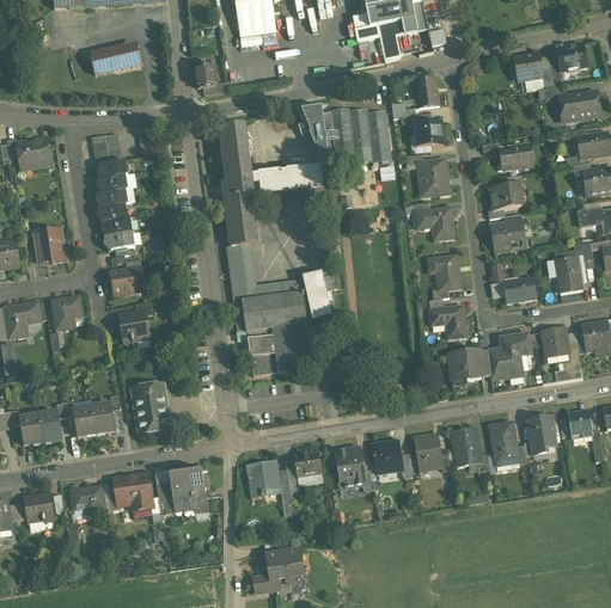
[(261,34),(275,32),(270,0),(233,0),(239,37),(261,34)]
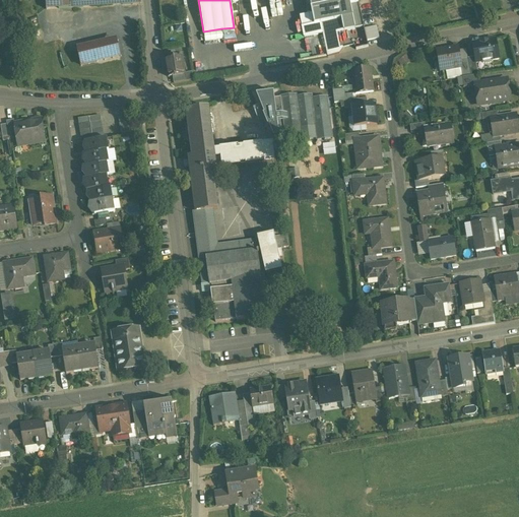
[(343,0),(310,6),(311,12),(314,22),(340,17),(343,29),(354,26),(349,3),(348,0),(343,0)]
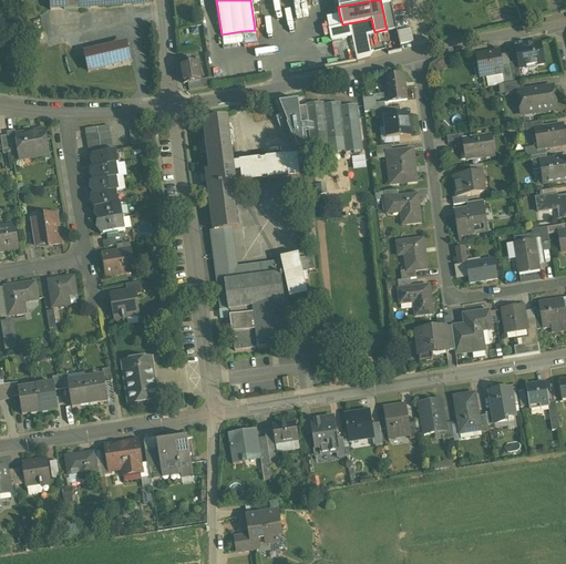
[(381,3),(387,29),(395,28),(390,1),(381,3)]
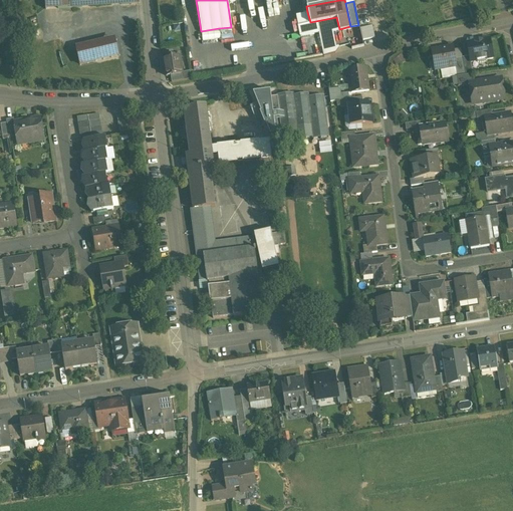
[(297,24),(310,22),(307,12),(295,14),(297,24)]
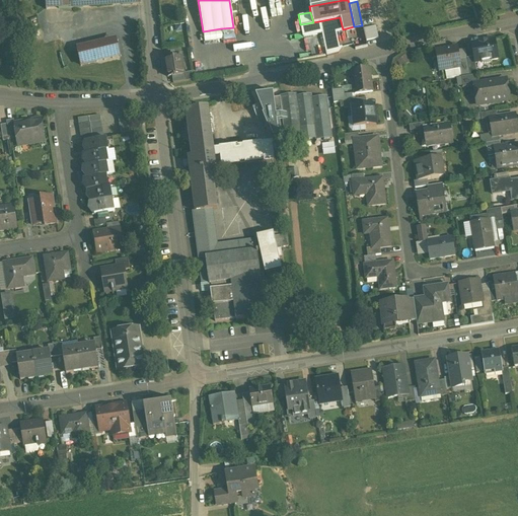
[(313,22),(300,24),(302,34),(321,31),(326,54),(338,51),(339,50),(335,30),(343,29),(340,17),(313,22)]
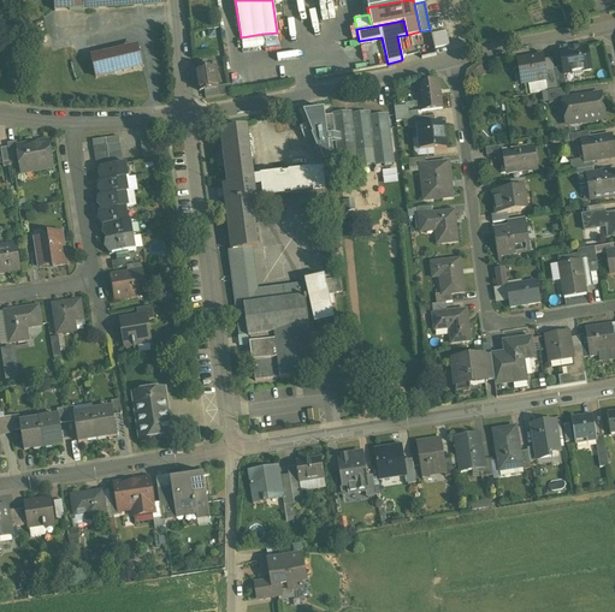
[(443,28),(431,30),(433,42),(445,40),(443,28)]
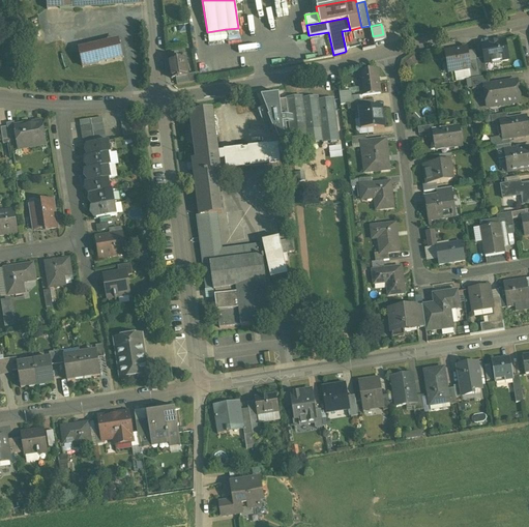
[(238,28),(226,29),(227,37),(227,39),(240,37),(238,28)]
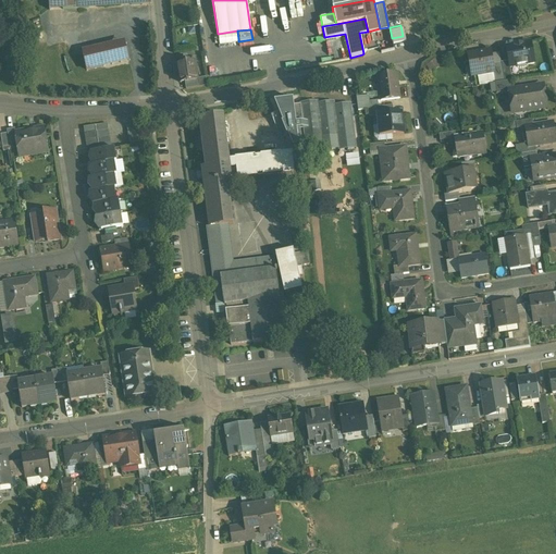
[(237,31),(218,34),(219,42),(238,39),(237,31)]
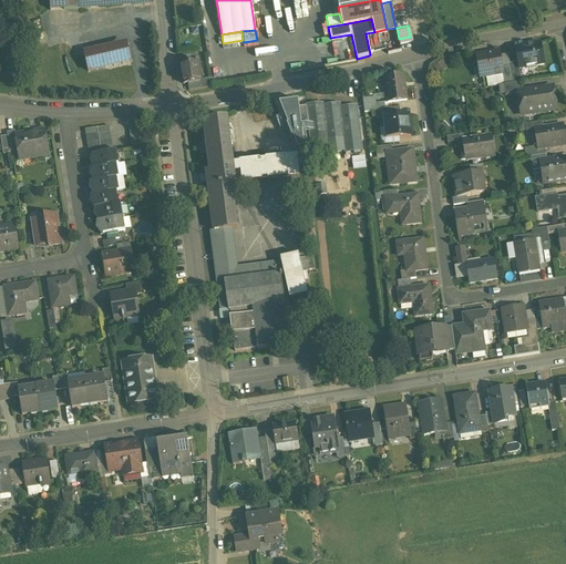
[(127,39),(82,49),(86,68),(131,58),(127,39)]
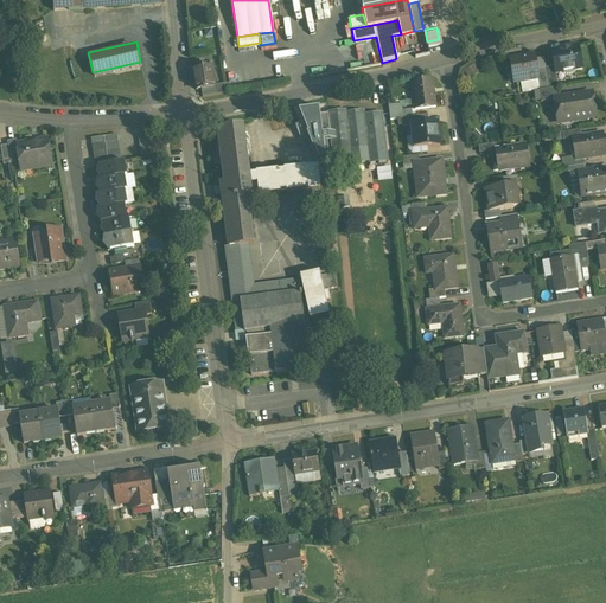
[(568,46),(561,47),(550,49),(554,64),(555,71),(562,70),(562,71),(566,71),(568,71),(572,70),(574,69),(574,68),(581,66),(578,44),(567,46),(568,46)]
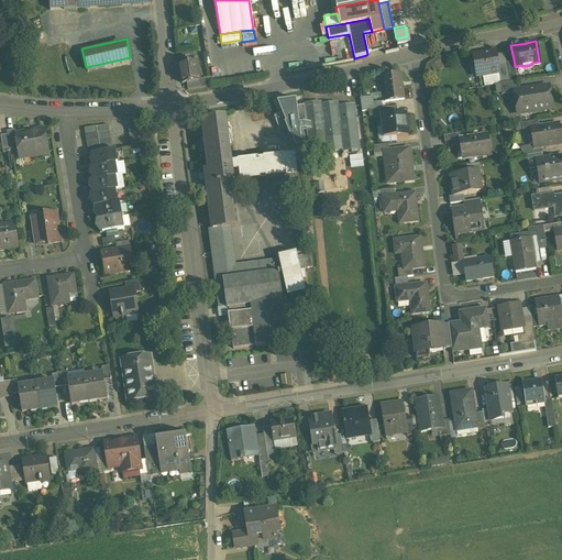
[(494,50),(472,53),(474,65),(477,65),(480,74),(497,70),(498,70),(497,63),(494,50)]
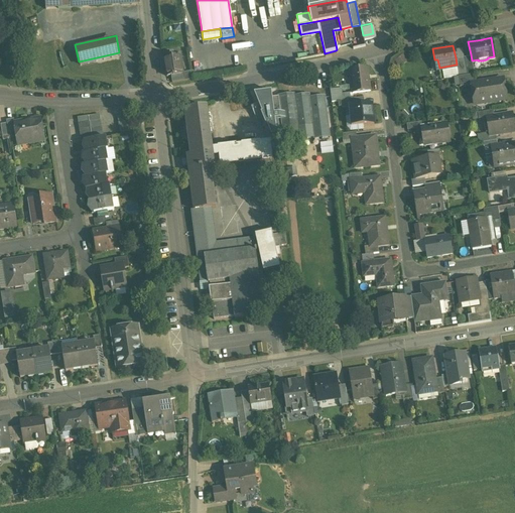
[(179,51),(165,53),(166,56),(163,57),(165,74),(170,73),(182,71),(179,51)]
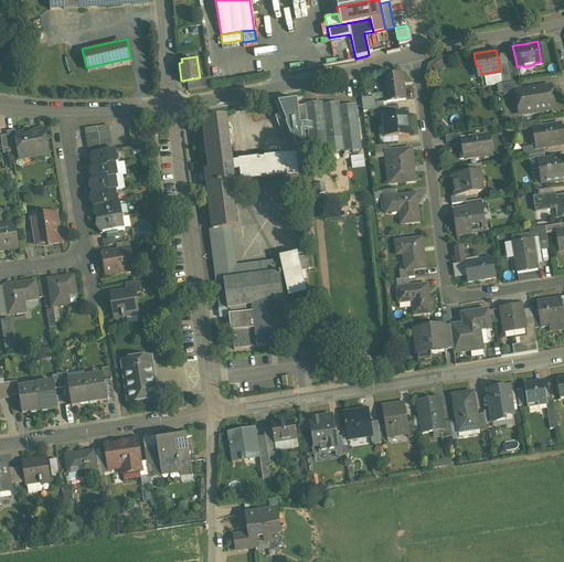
[(515,60),(508,61),(511,81),(519,80),(517,66),(515,60)]
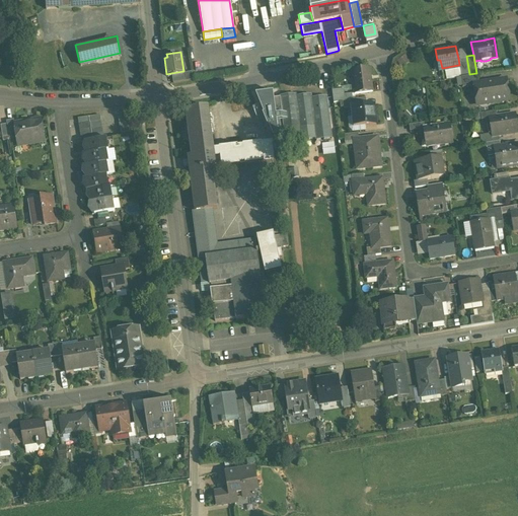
[(466,56),(458,58),(459,65),(458,65),(460,75),(469,74),(466,56)]
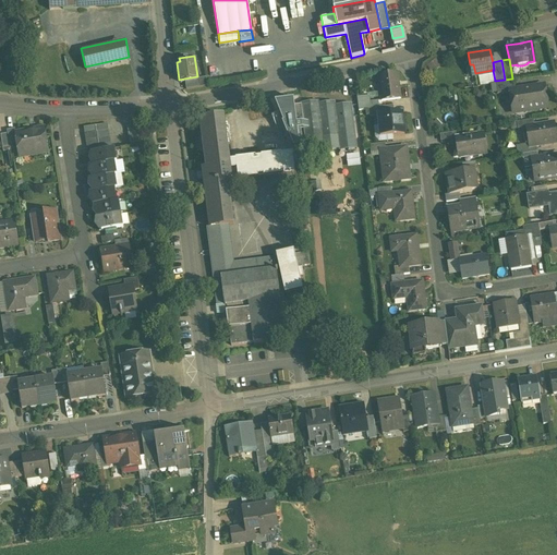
[(396,72),(377,74),(380,98),(399,96),(396,72)]
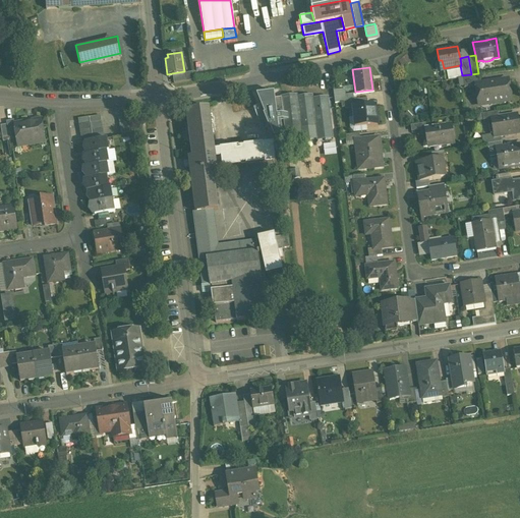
[(184,71),(172,73),(173,80),(185,78),(184,71)]
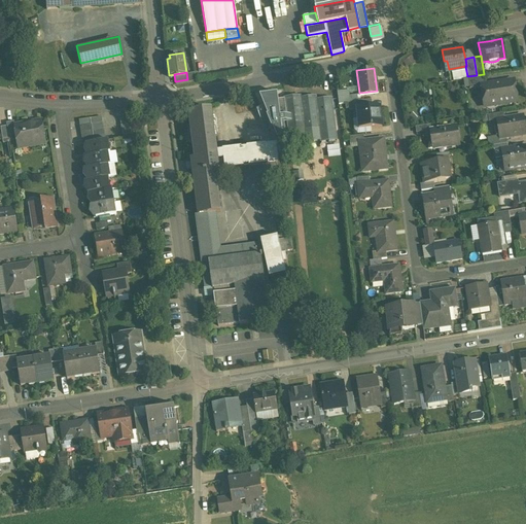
[(484,74),(477,75),(467,76),(469,86),(482,84),(485,83),(484,74)]
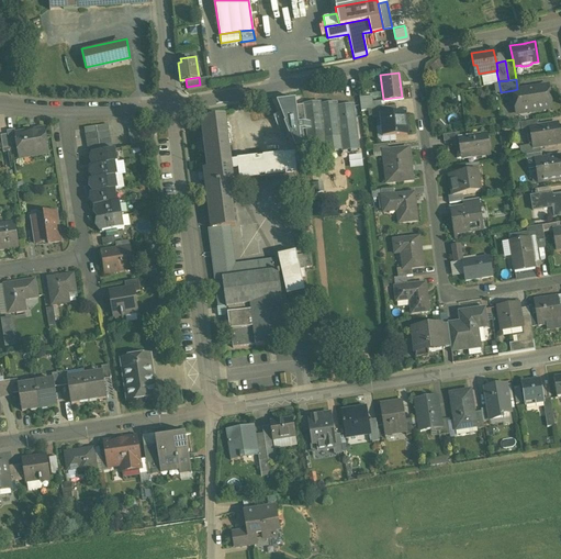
[(517,89),(514,90),(517,112),(550,107),(547,85),(517,89)]
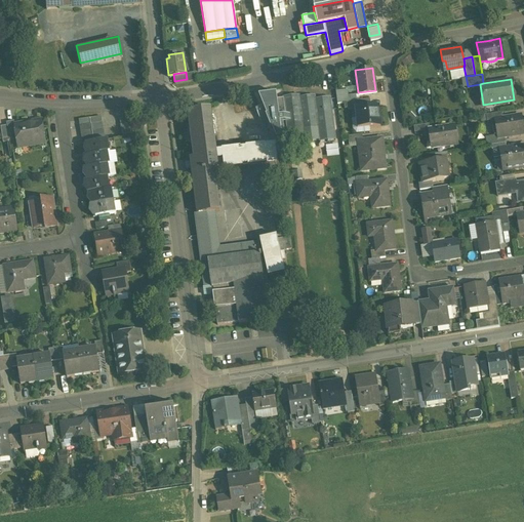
[(329,96),(299,99),(298,94),(282,96),(284,113),(286,129),(288,143),(305,141),(304,139),(318,137),(319,139),(334,137),(332,123),(333,123),(331,108),(330,108),(329,96)]
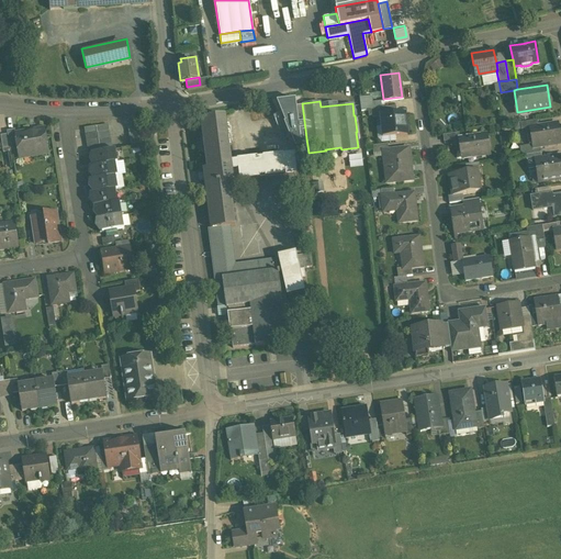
[(381,107),(377,107),(378,114),(379,114),(379,113),(392,112),(391,104),(381,107)]
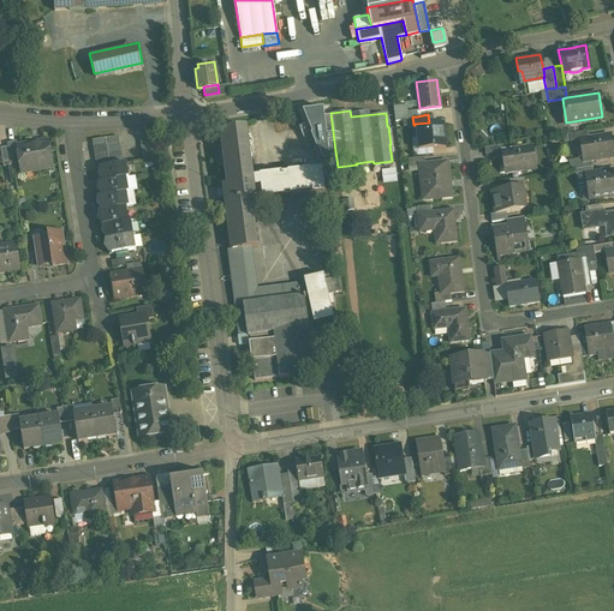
[(429,123),(415,124),(415,125),(418,148),(445,145),(442,121),(429,123)]
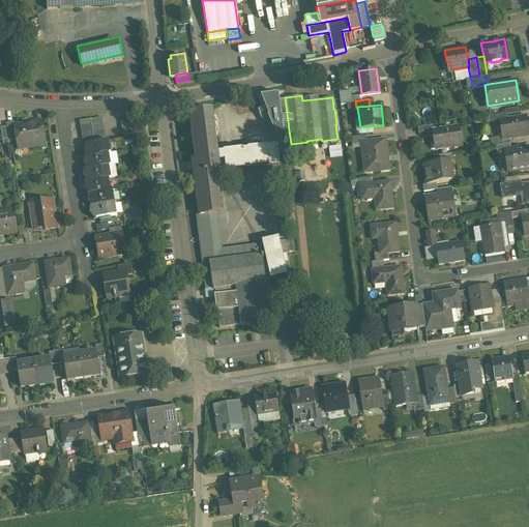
[(211,108),(189,111),(196,157),(190,157),(193,172),(194,172),(199,213),(216,211),(221,210),(215,169),(219,168),(217,151),(211,108)]
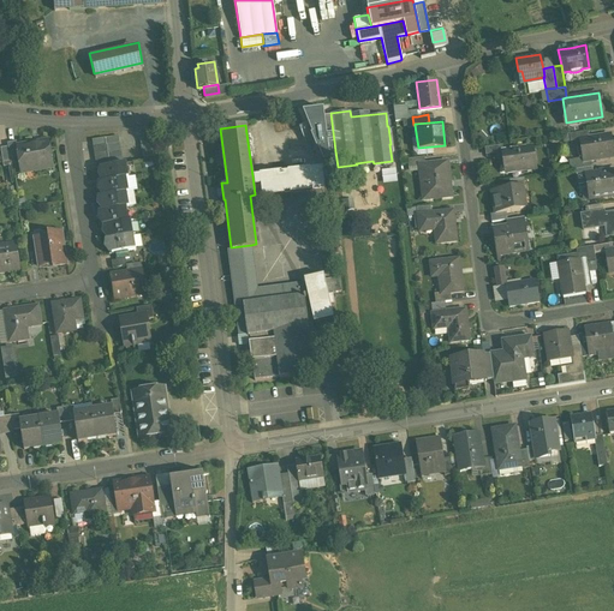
[(586,130),(568,132),(570,141),(578,138),(588,136),(586,130)]
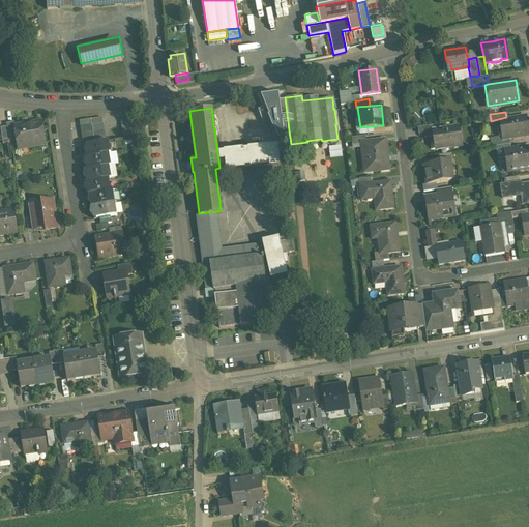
[(506,117),(498,119),(501,138),(528,134),(526,115),(506,117)]
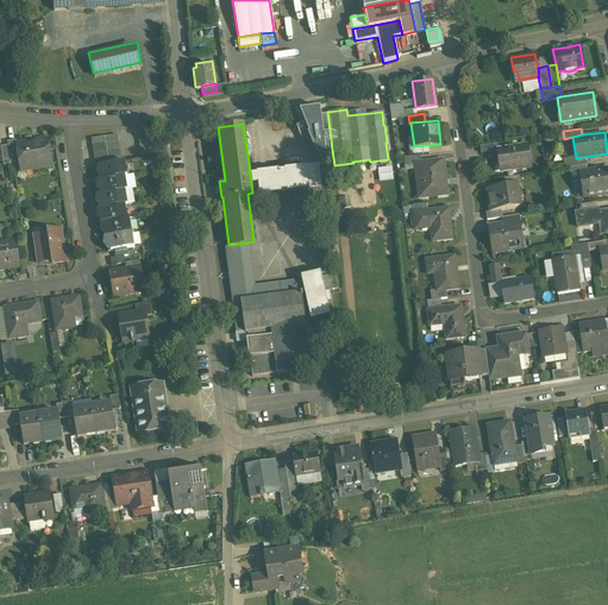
[(16,137),(6,139),(7,143),(10,157),(10,159),(19,158),(19,156),(17,156),(14,142),(16,142),(16,137)]
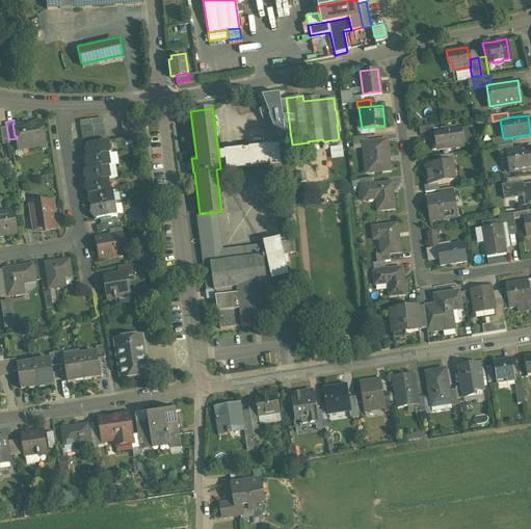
[(14,124),(12,124),(15,136),(17,136),(20,136),(21,139),(25,141),(28,141),(28,142),(42,140),(40,132),(43,131),(41,120),(14,124)]
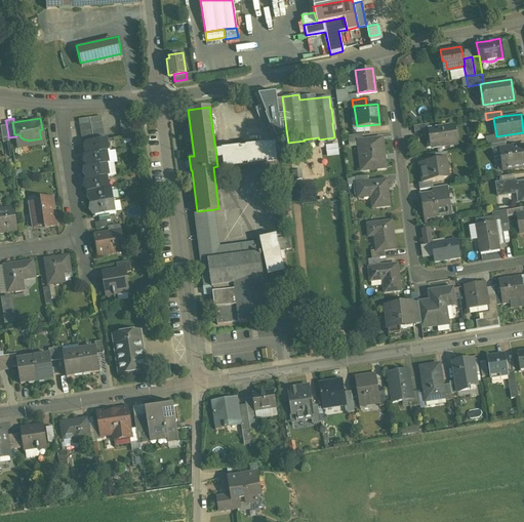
[(428,122),(413,124),(413,131),(429,128),(428,122)]
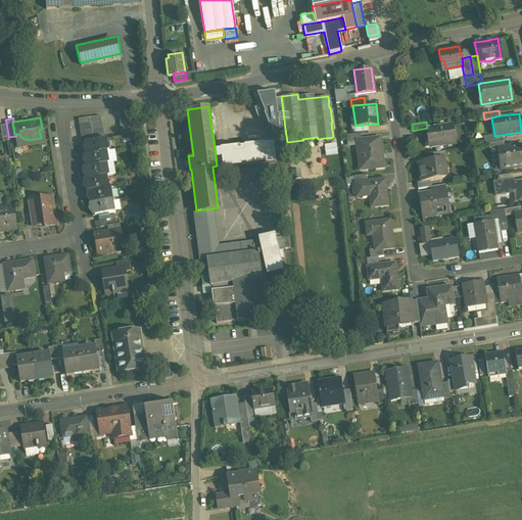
[(451,124),(427,128),(430,145),(454,141),(451,124)]
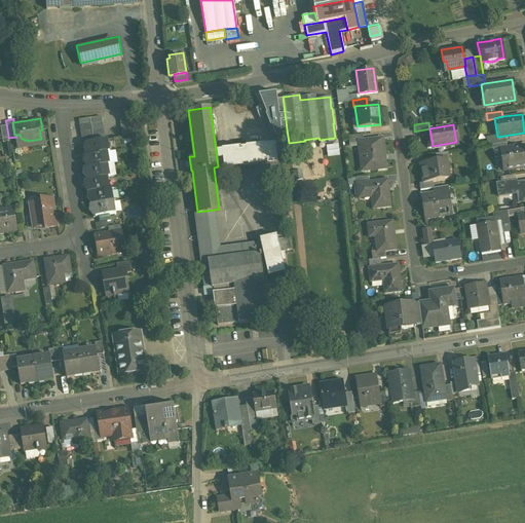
[(362,133),(347,135),(348,142),(358,141),(358,140),(363,139),(362,133)]
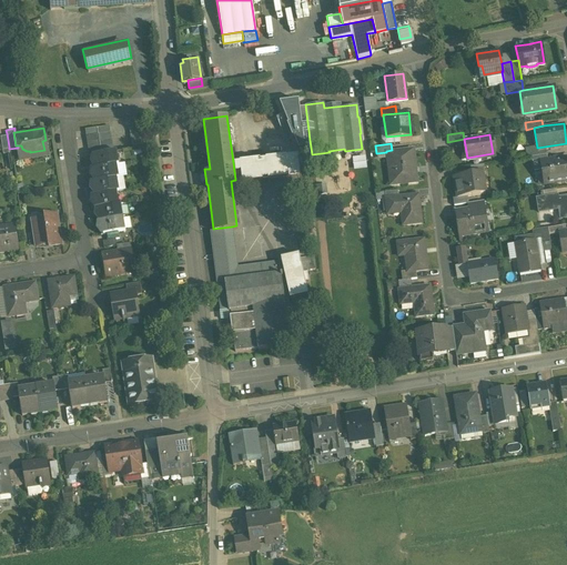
[(392,150),(386,151),(386,152),(390,183),(416,180),(413,148),(392,150)]
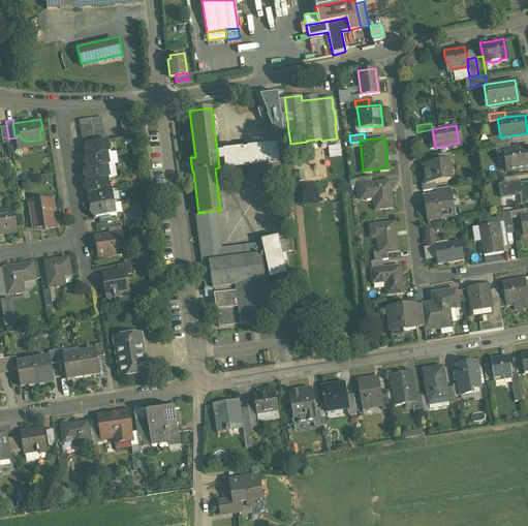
[(93,141),(85,142),(87,154),(107,151),(110,151),(107,138),(104,138),(93,141)]
